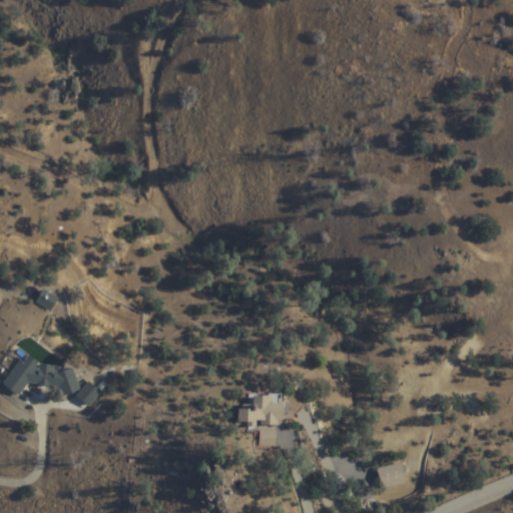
[(36,303),(50,312),(58,299),(44,290),(36,303)]
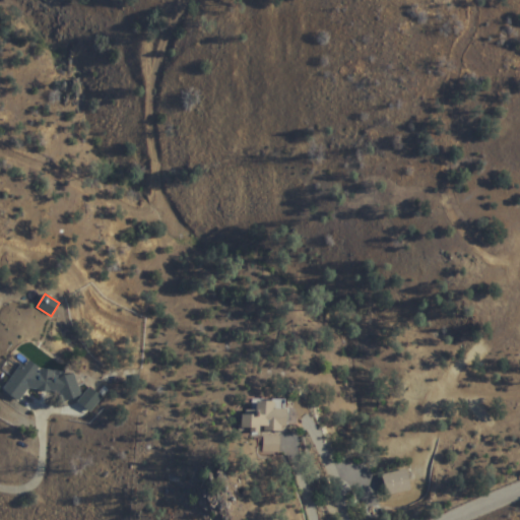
[(26,354),(4,391),(20,400),(33,381),(71,405),(81,388),(26,354)]
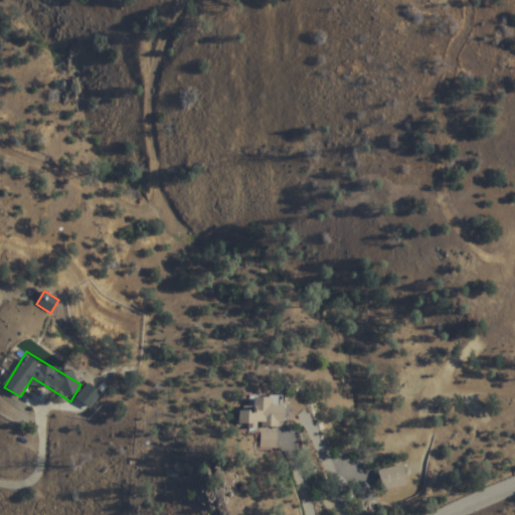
[(90,407),(101,393),(90,384),(78,397),(90,407)]
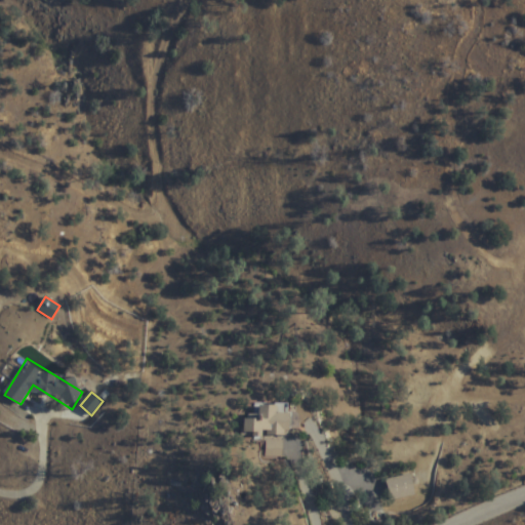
[(290,435),(290,405),(259,404),(259,417),(244,417),(244,434),(290,435)]
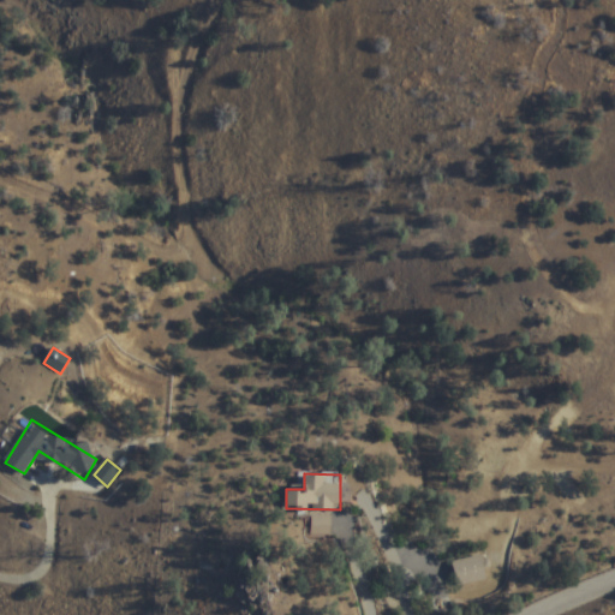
[(312,535),(332,535),(332,517),(312,517),(312,535)]
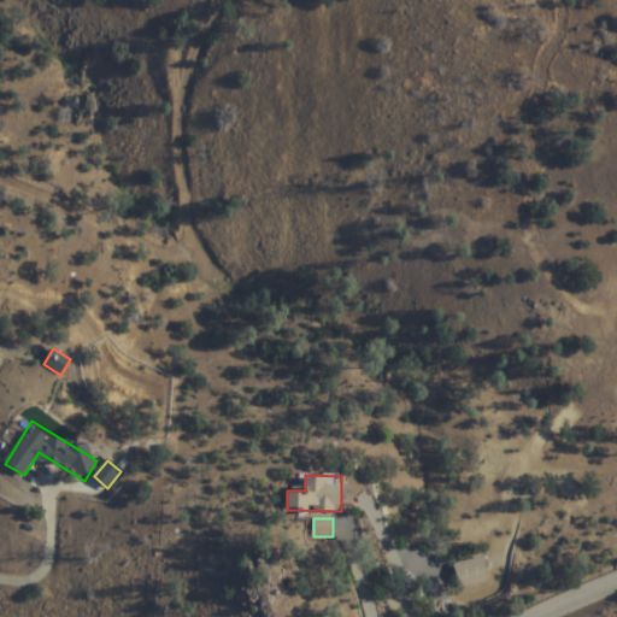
[(460,591),(491,581),(482,556),(452,565),(460,591)]
